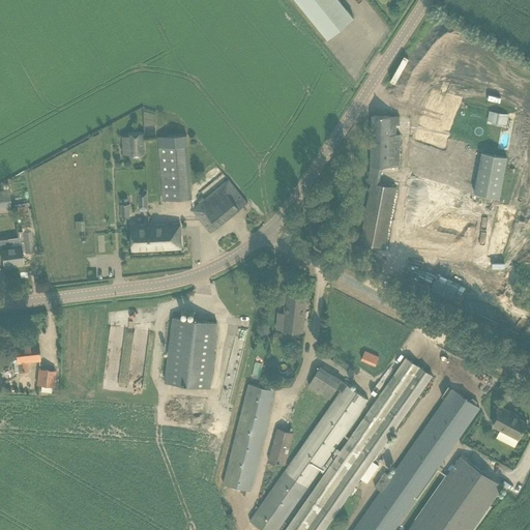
[(294,0),(327,39),(353,18),(339,0),(294,0)]
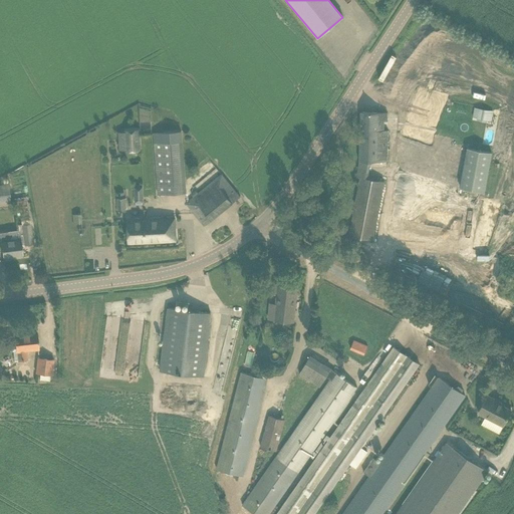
[(415,118),(408,141),(426,147),(430,135),(431,136),(438,114),(437,113),(440,105),(423,99),(417,118),(415,118)]
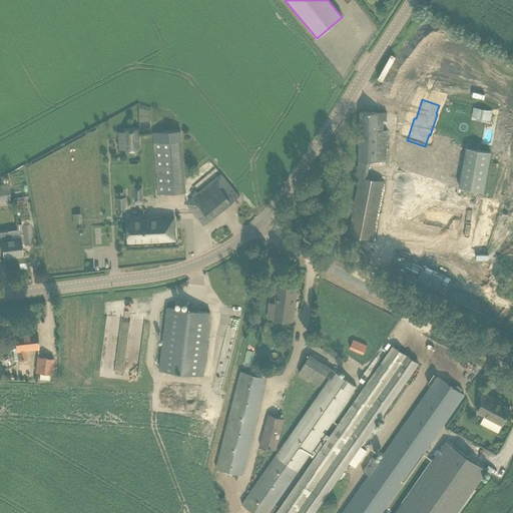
[(490,120),(491,114),(492,112),(474,108),(473,111),(472,116),(476,117),(476,119),(485,121),(485,119),(490,120)]
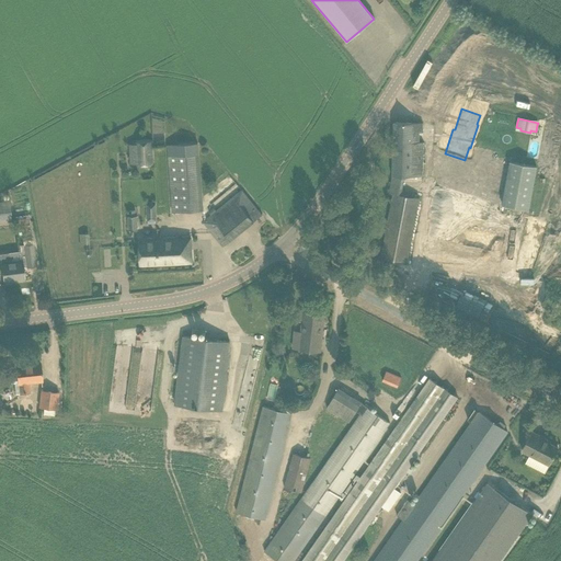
[(422,124),(393,123),(391,175),(422,176),(423,142),(416,142),(418,133),(422,133),(422,124)]
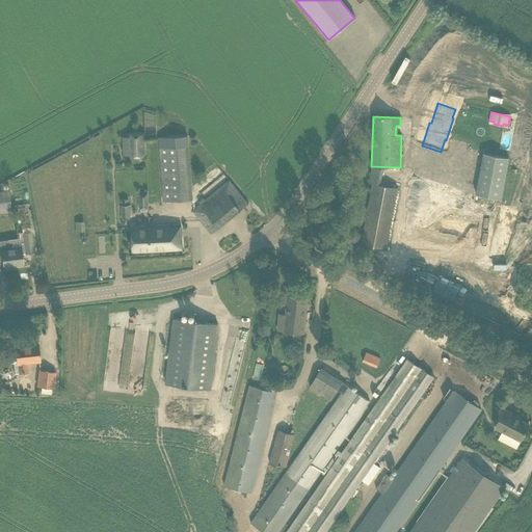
[(145,156),(144,133),(128,134),(129,156),(145,156)]
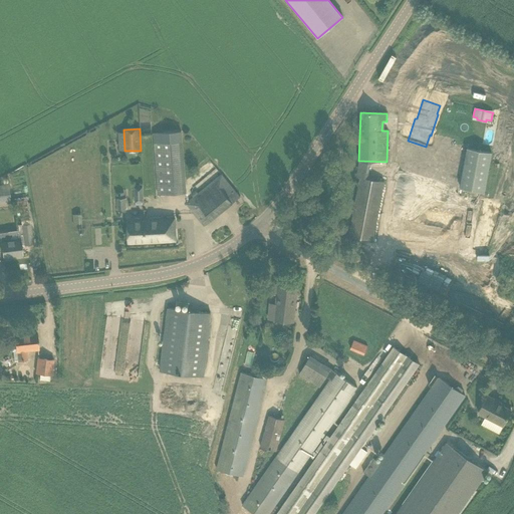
[(153,134),(158,195),(187,193),(182,132),(153,134)]
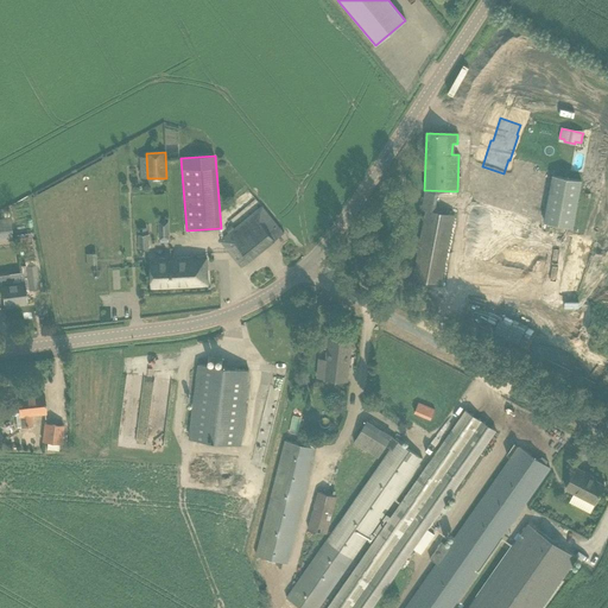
[(544,221),(574,227),(582,181),(552,176),(544,221)]
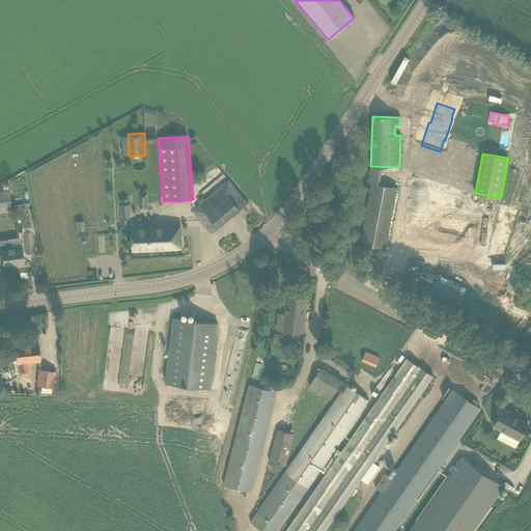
[(199,204),(206,213),(198,219),(211,233),(247,203),(228,180),(199,204)]
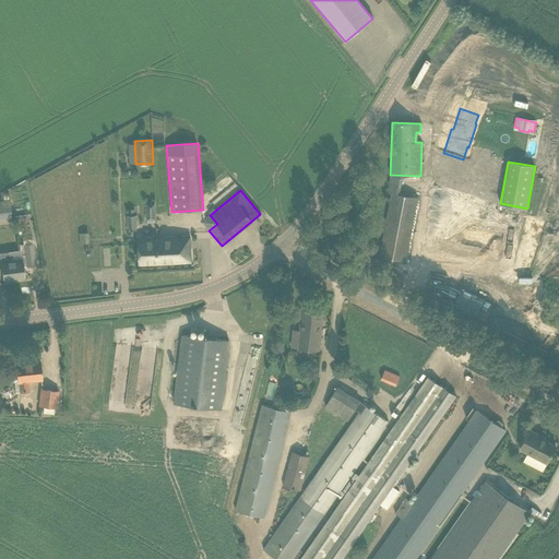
[(406,261),(417,197),(391,192),(380,257),(406,261)]
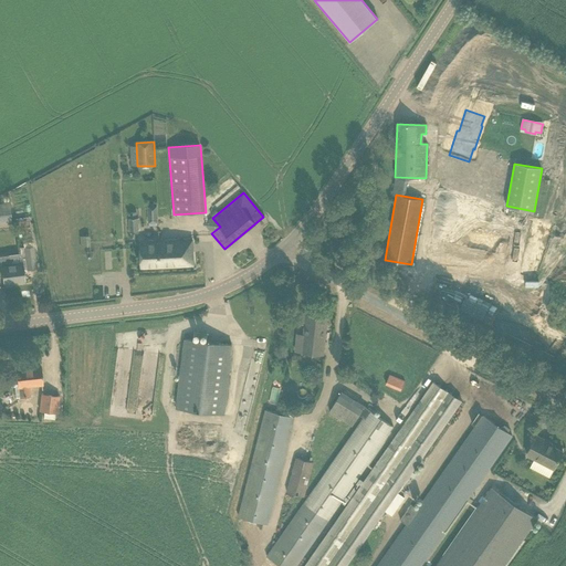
[(467,196),(448,249),(540,281),(558,228),(467,196)]
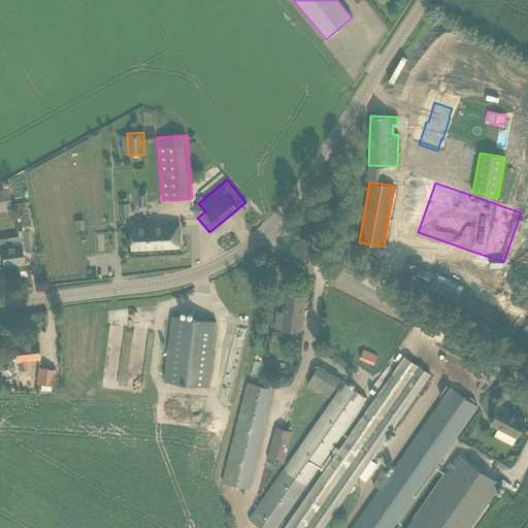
[(0,189),(0,209),(8,209),(11,208),(9,189),(3,189),(0,189)]
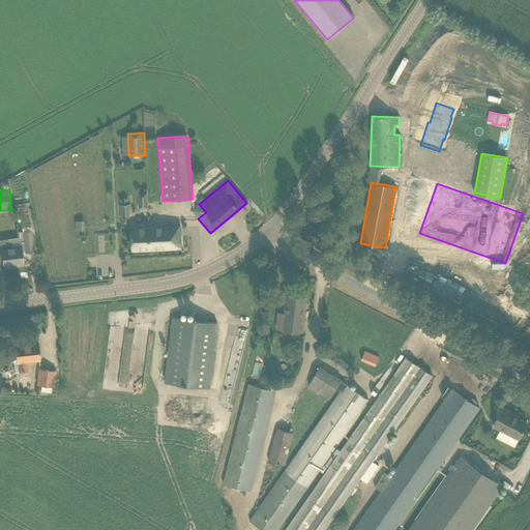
[(121,204),(121,217),(129,217),(129,204),(127,204),(127,199),(122,199),(122,204),(121,204)]
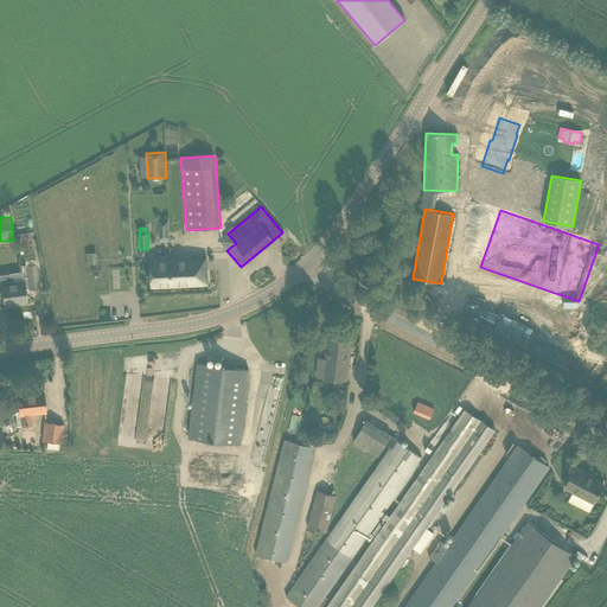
[(27,236),(19,237),(20,249),(30,248),(27,236)]
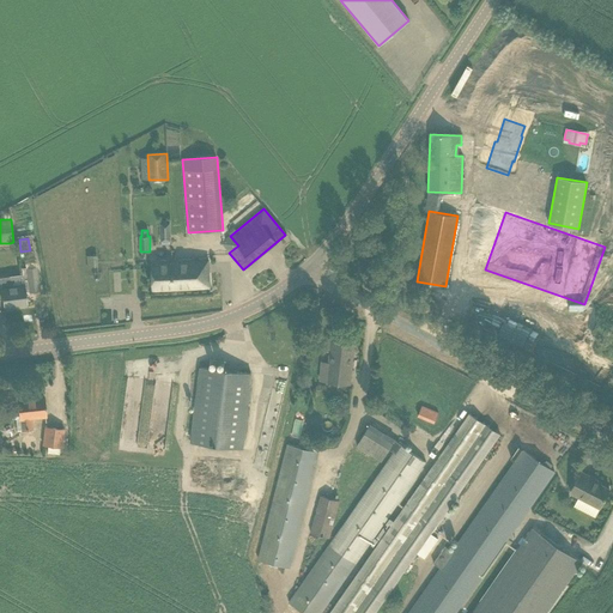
[(152,268),(153,290),(208,287),(207,261),(159,263),(159,268),(152,268)]
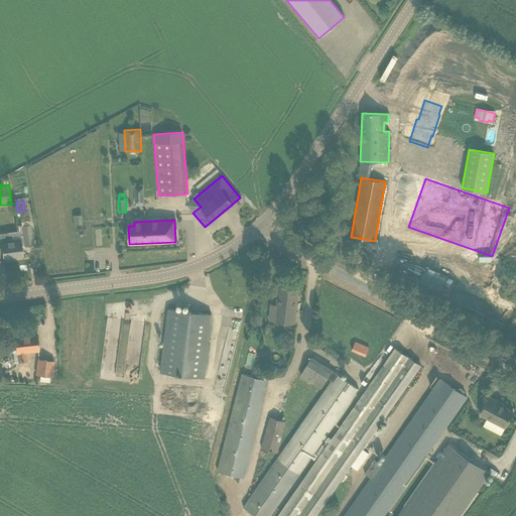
[(0,237),(0,241),(0,252),(2,252),(3,258),(9,257),(15,256),(15,258),(22,257),(22,255),(23,255),(21,246),(25,246),(25,245),(33,244),(30,224),(22,225),(18,225),(17,225),(18,231),(8,232),(8,233),(0,233),(0,237)]
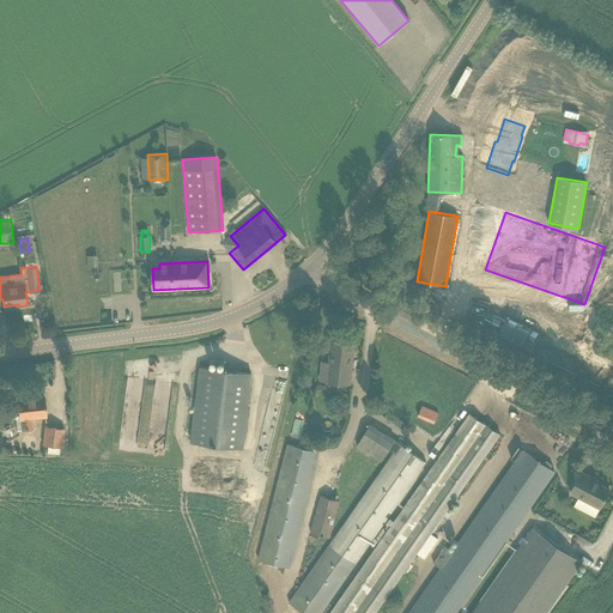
[(320,381),(349,383),(353,341),(332,339),(332,340),(327,340),(325,340),(322,343),(322,347),(323,350),(326,351),(331,352),(329,363),(322,362),(320,381)]
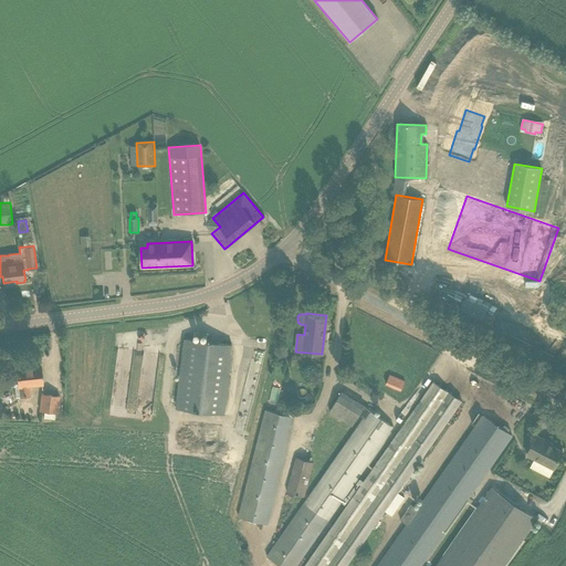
[(222,415),(230,345),(187,339),(178,409),(222,415)]
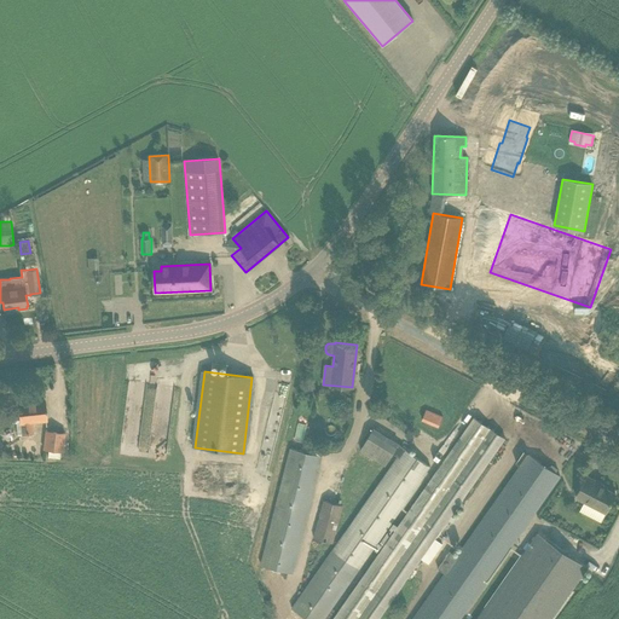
[(16,422),(17,435),(33,433),(32,421),(46,420),(45,411),(46,411),(46,409),(45,409),(44,400),(17,403),(18,411),(9,411),(10,423),(16,422)]
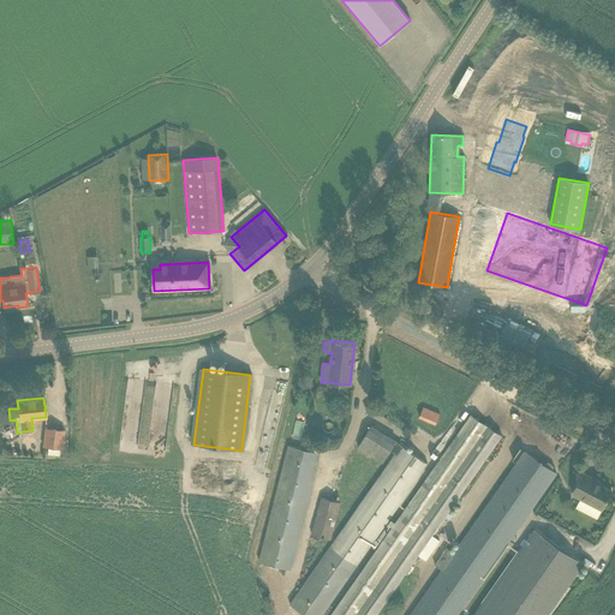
[(419,418),(436,424),(440,415),(423,408),(419,418)]
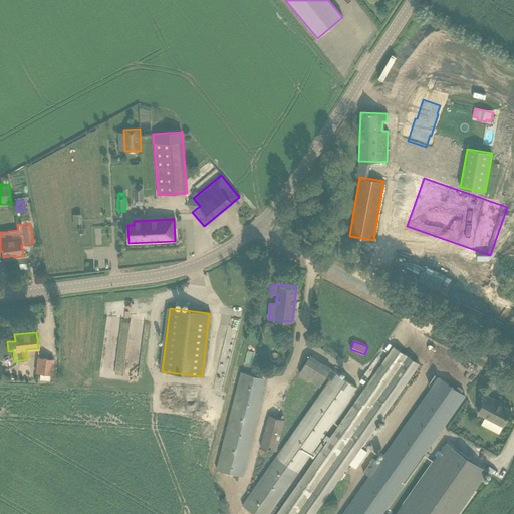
[(388,354),(277,513),(314,513),(349,464),(355,468),(360,462),(367,452),(360,448),(414,372),(419,363),(394,346),(388,354)]
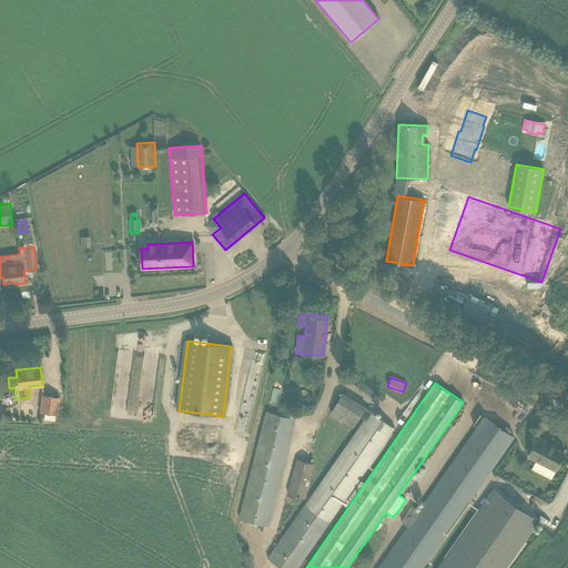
[(365,419),(269,559),(281,567),(296,567),(394,427),(365,407),(342,394),(331,413),(354,427),(361,416),(365,419)]
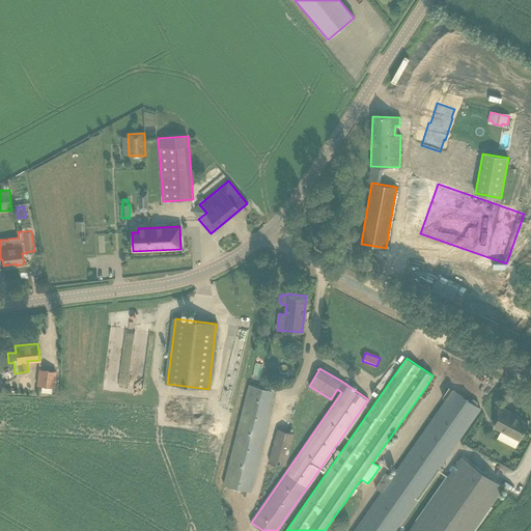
[(38,369),(36,386),(53,388),(55,371),(38,369)]
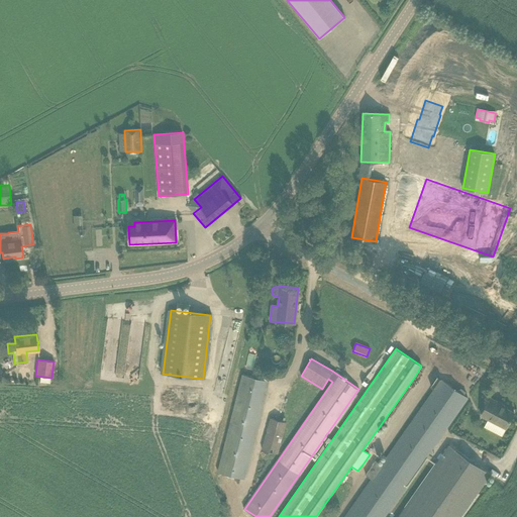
[(218,473),(243,479),(269,381),(242,375),(218,473)]
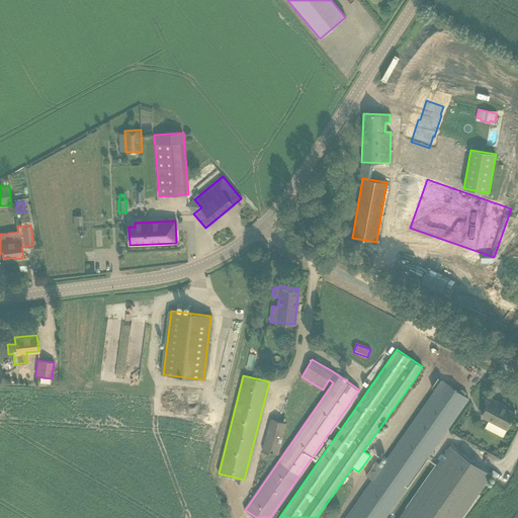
[(346,517),(384,517),(468,399),(464,396),(459,392),(442,380),(382,466),(376,462),(366,477),(372,481),(346,517)]
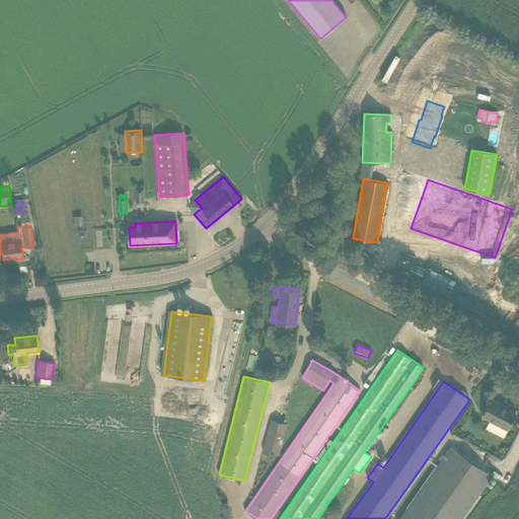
[(483,417),(490,421),(486,429),(504,438),(516,415),(504,408),(505,406),(492,399),(483,417)]
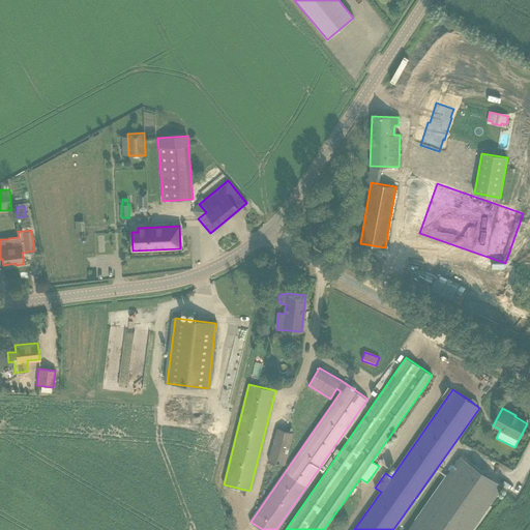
[(285,466),(294,434),(276,429),(268,461),(284,465),(285,466)]
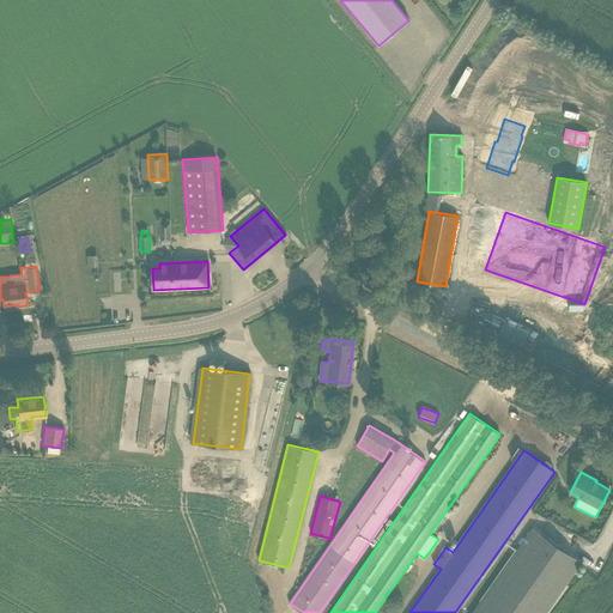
[(472,612),(545,612),(582,562),(532,527),(472,612)]
